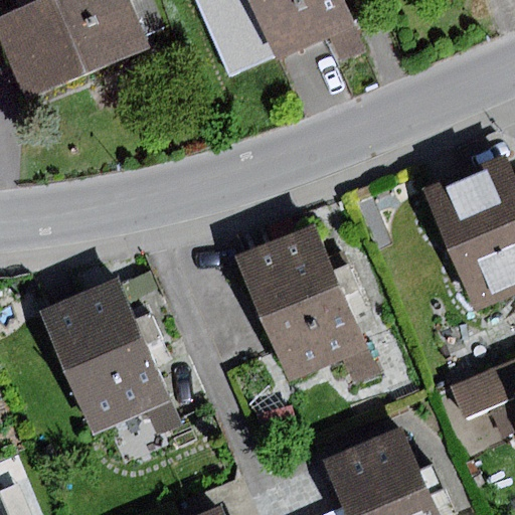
[(153,0),(39,0),(0,17),(0,42),(26,102),(146,50),(140,36),(164,25),(153,0)]
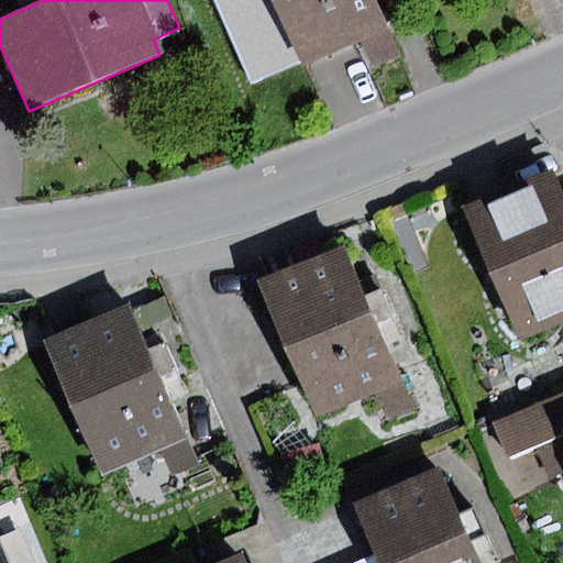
[(213,0),(251,84),(357,37),(382,26),(370,0),(213,0)]
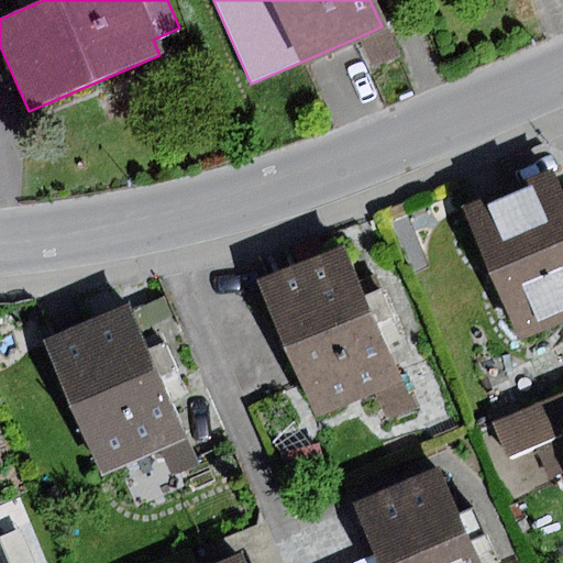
[(382,26),(357,37),(371,68),(395,57),(382,26)]
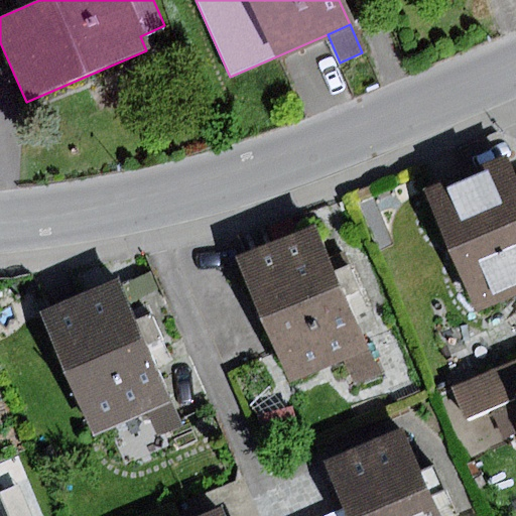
[(515,175),(508,156),(424,191),(477,313),(515,296),(515,175)]
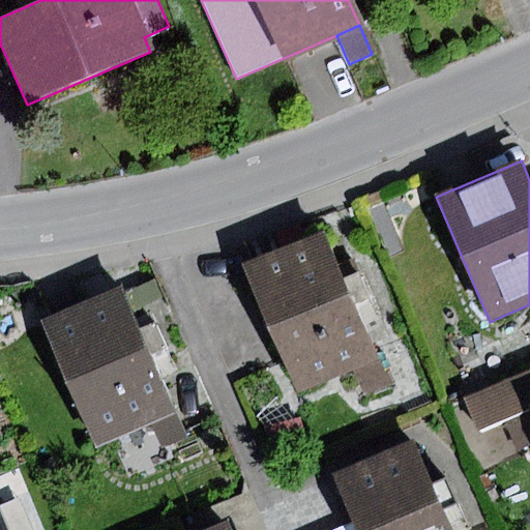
[(326,230),(244,265),(298,392),(353,370),(379,358),(356,303),(369,298),(357,270),(346,275),(326,230)]
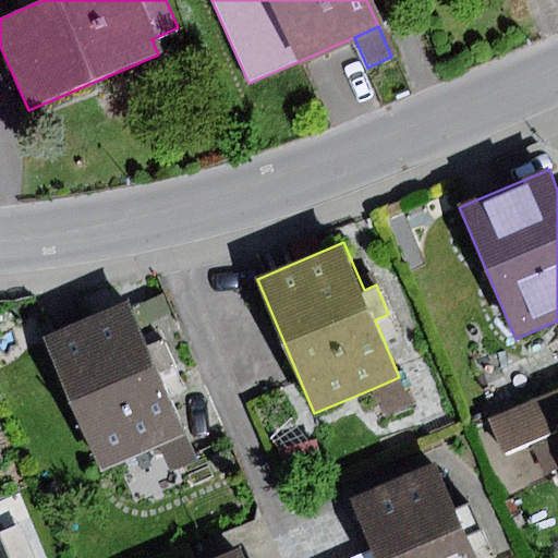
[(131,303),(46,339),(102,471),(160,447),(186,435),(161,376),(174,371),(161,339),(149,344),(131,303)]
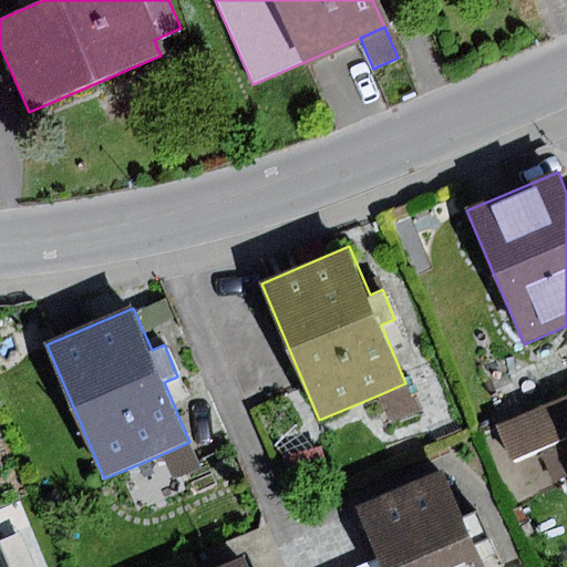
[(418,411),(405,383),(378,395),(390,423),(418,411)]
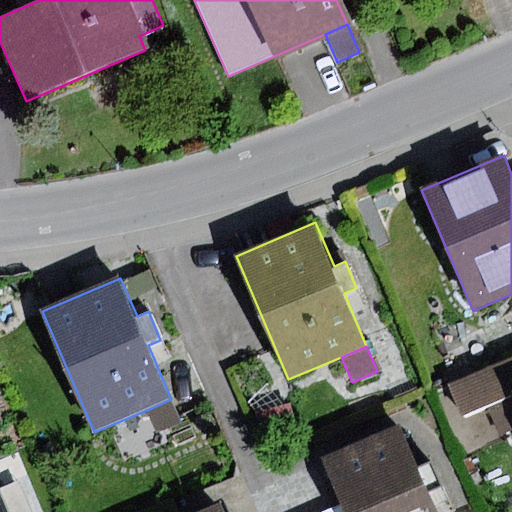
[(511,354),(443,382),(459,422),(485,412),(496,439),(511,432),(511,354)]
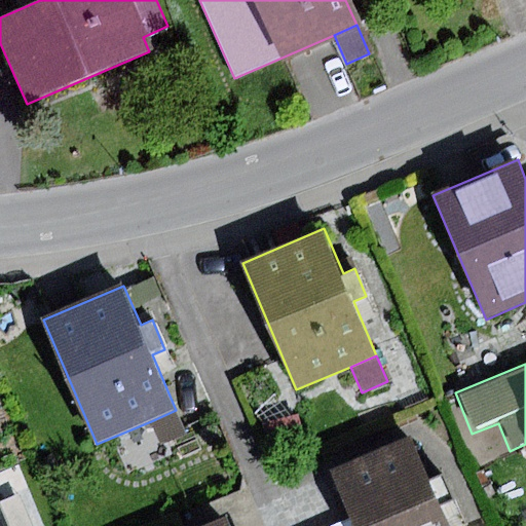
[(186,434),(176,410),(151,421),(161,444),(186,434)]
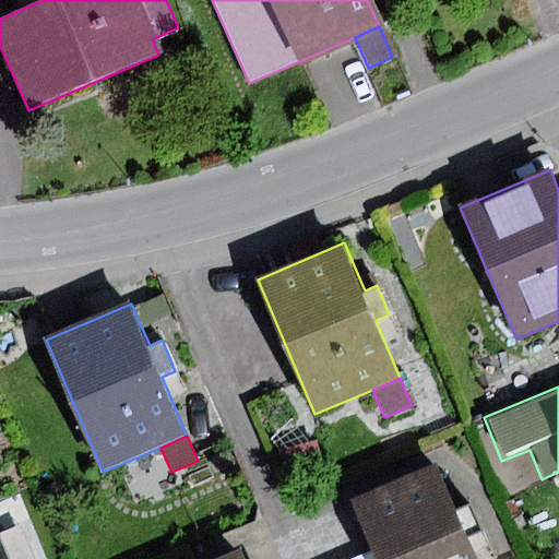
[(317,440),(277,450),(295,486),(322,475),(317,440)]
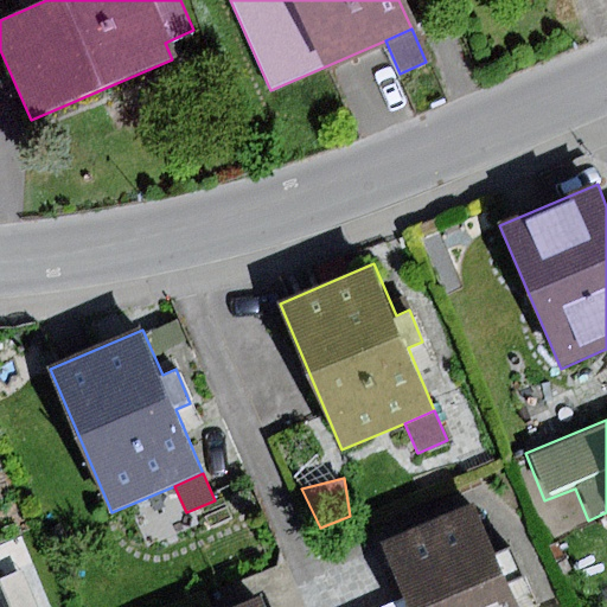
[(521,606),(477,502),(383,542),(406,596),(410,606),(521,606)]
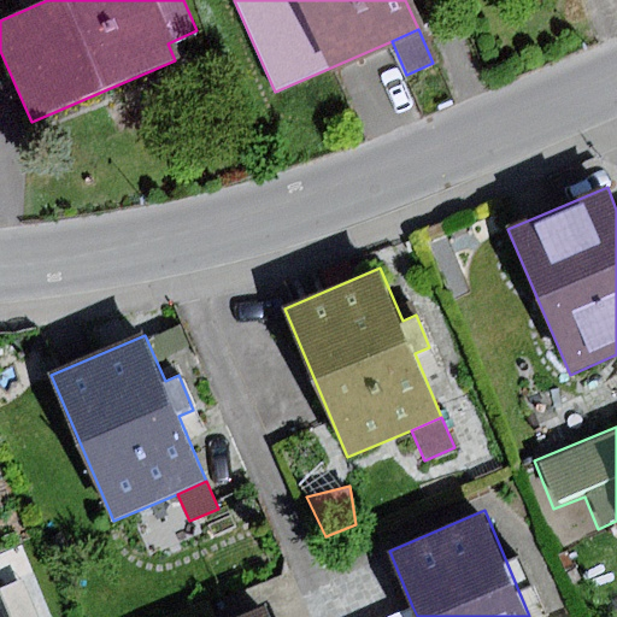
[(274,616),(270,605),(241,616),(274,616)]
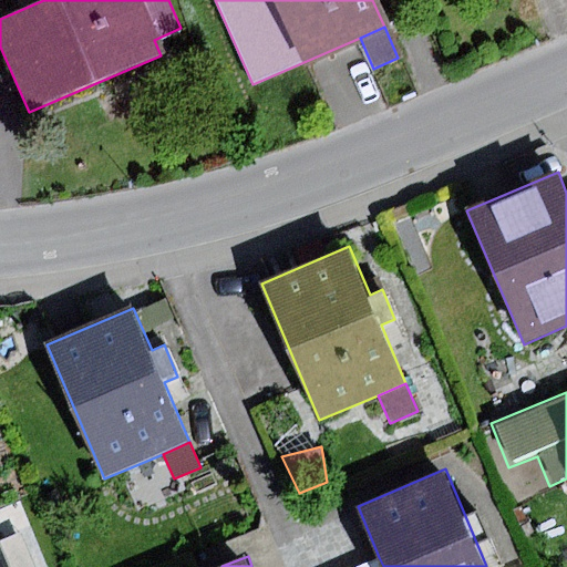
[(383,566),(379,557),(353,566),(383,566)]
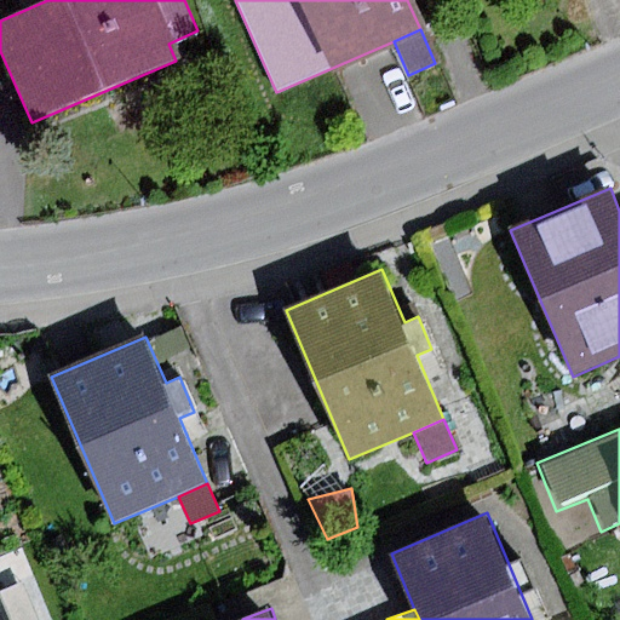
All buildings are outlined.
